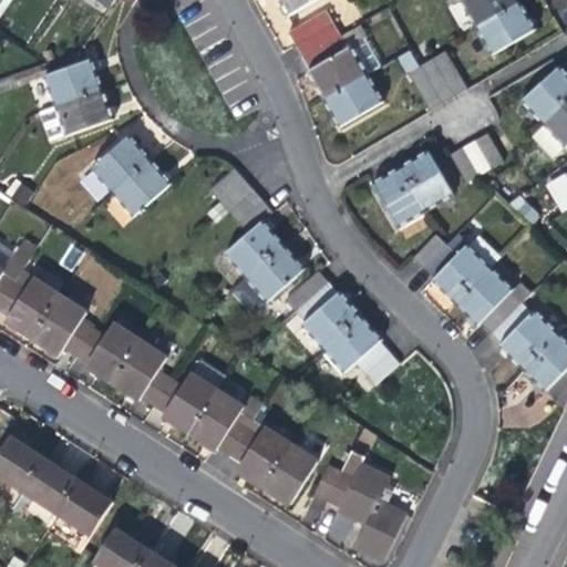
[(109,9),(114,0),(98,0),(98,1),(109,9)]
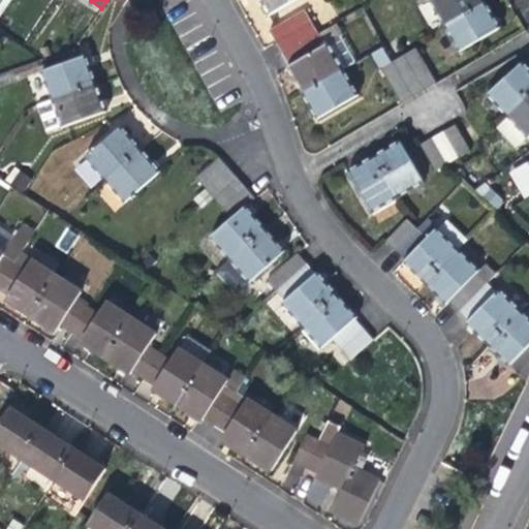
[(258,0),(269,17),(298,0),(258,0)]
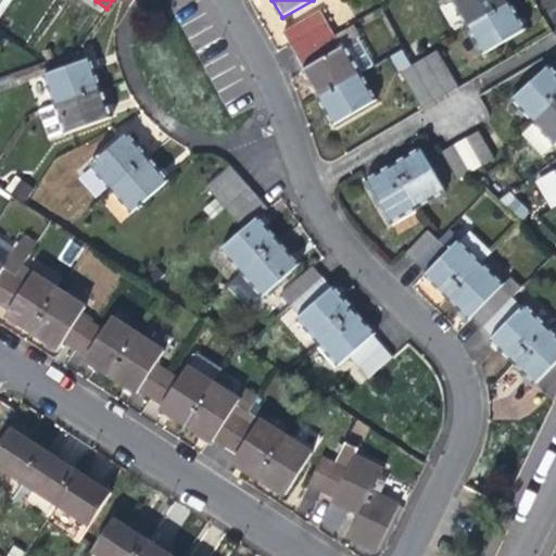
[(453,0),(469,27),(509,3),(507,0),(453,0)]
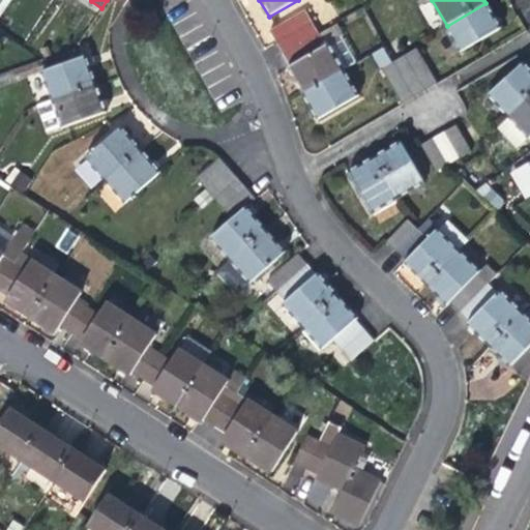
[(495,19),(486,3),(447,26),(462,52),(502,29),(495,19)]
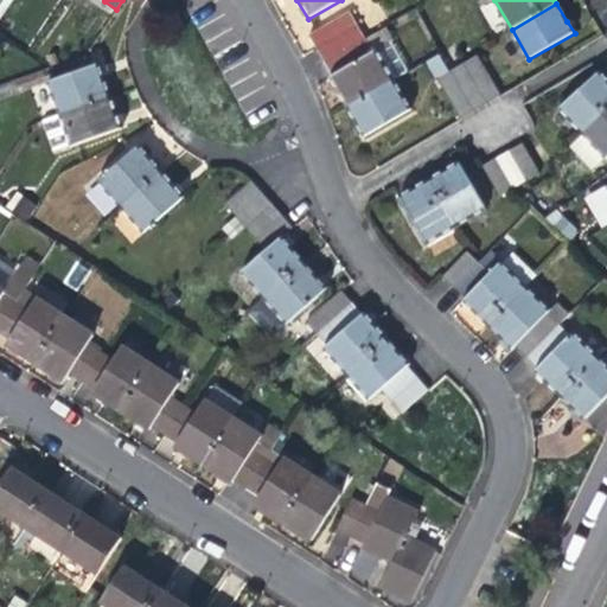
[(310,34),(325,62),(365,38),(350,12),(310,34)]
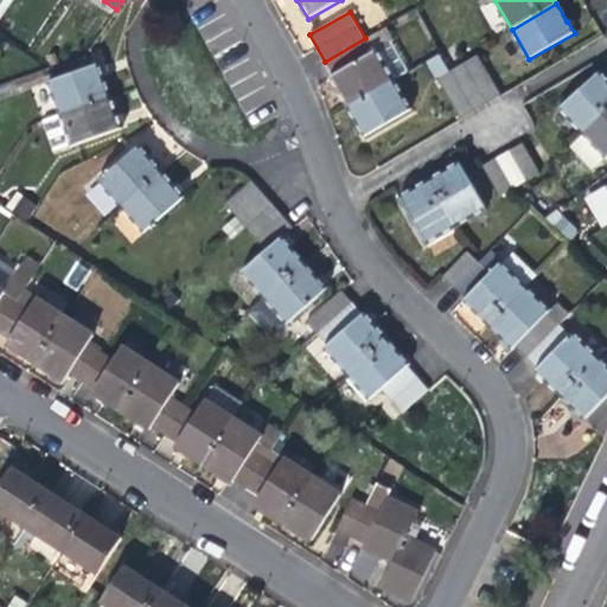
[(337,90),(347,109),(396,80),(407,74),(381,30),(365,38),(325,62),(333,76),(330,77),(337,90)]
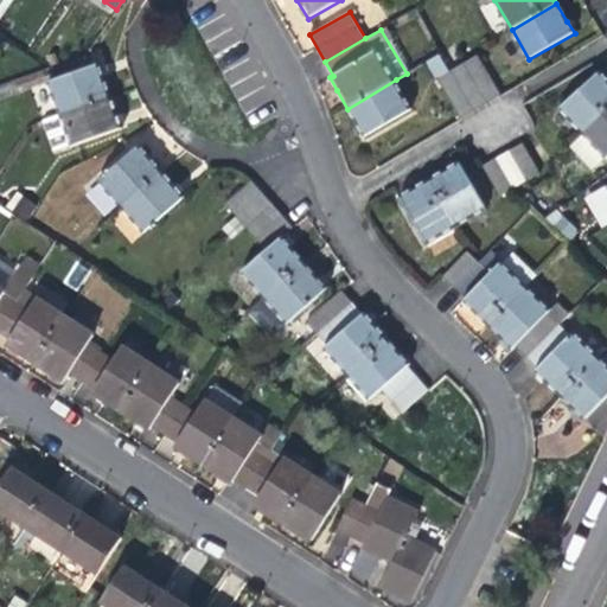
[(460,119),(500,97),(477,56),(451,71),(441,57),(427,64),(460,119)]
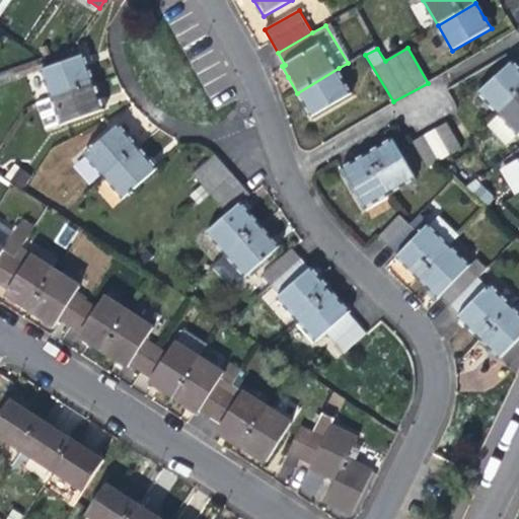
[(40,71),(49,97),(96,81),(91,66),(87,54),(40,71)]
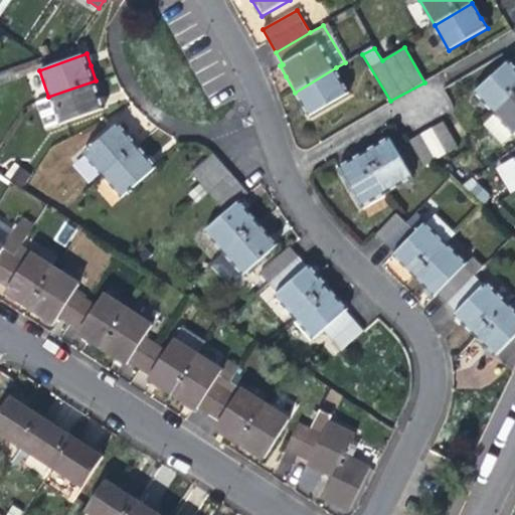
[(476,93),(494,114),(514,95),(514,66),(509,60),(476,93)]
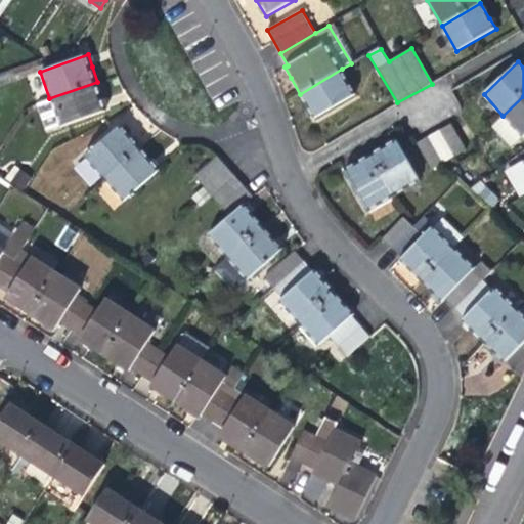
[(357,94),(342,69),(300,94),(305,103),(315,120),(357,94)]
